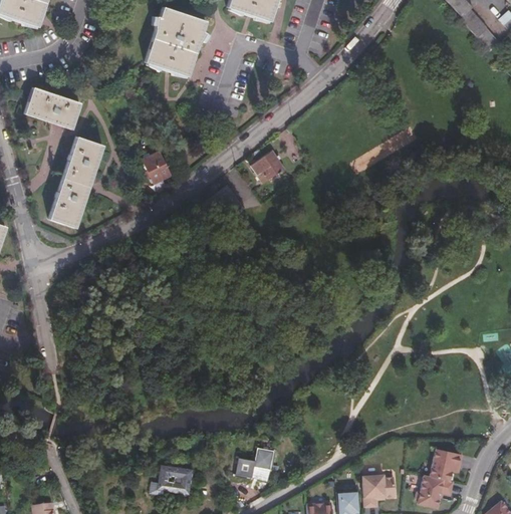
[(48,0),(0,0),(0,3),(0,13),(39,27),(48,0)]
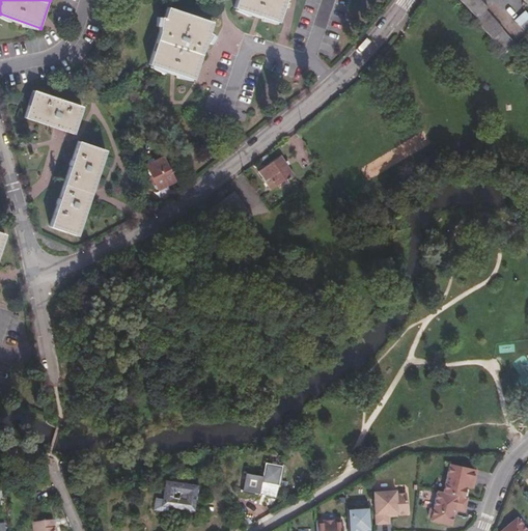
[(288,0),(240,0),(238,6),(282,22),(288,0)]
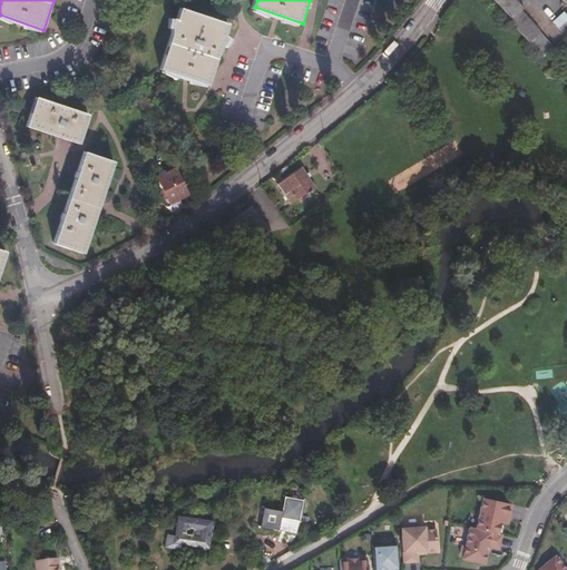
[(497,0),(514,19),(525,10),(527,9),(518,0),(497,0)]
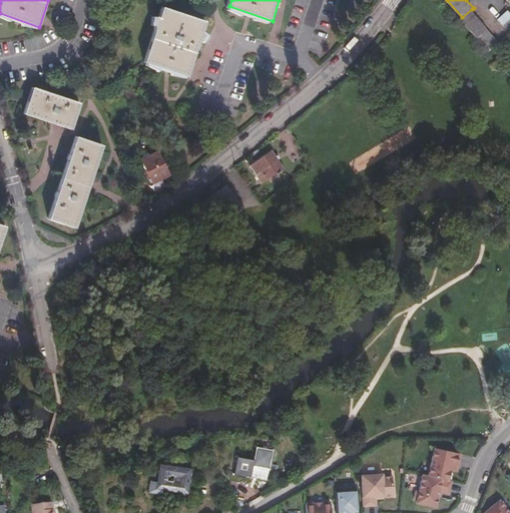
[(208,21),(165,6),(146,61),(189,76),(208,21)]
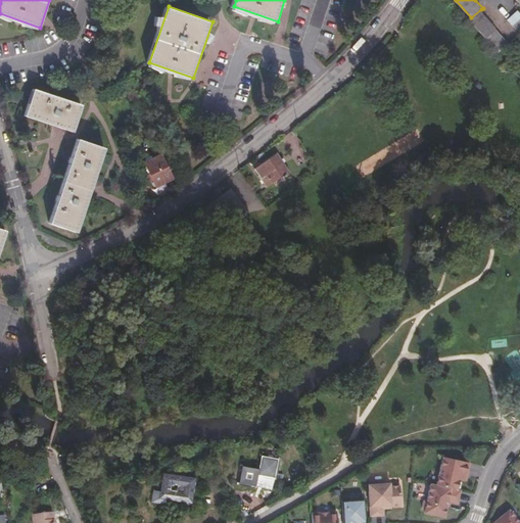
[(481,9),(471,17),(487,36),(498,28),(481,9)]
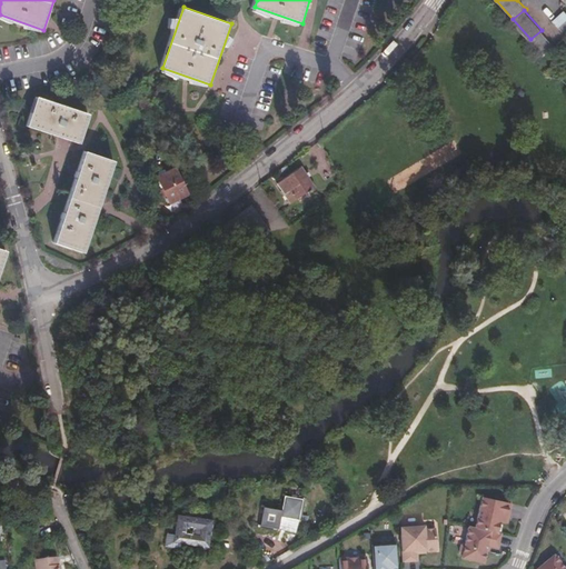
[(565,15),(555,22),(562,30),(565,27),(565,15)]
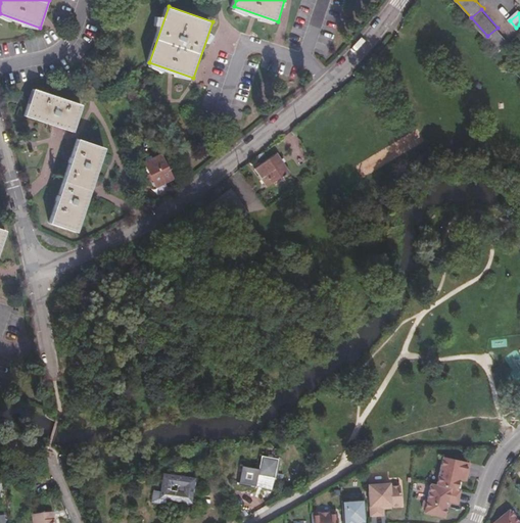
[(519,56),(497,30),(488,37),(516,69),(519,66),(519,56)]
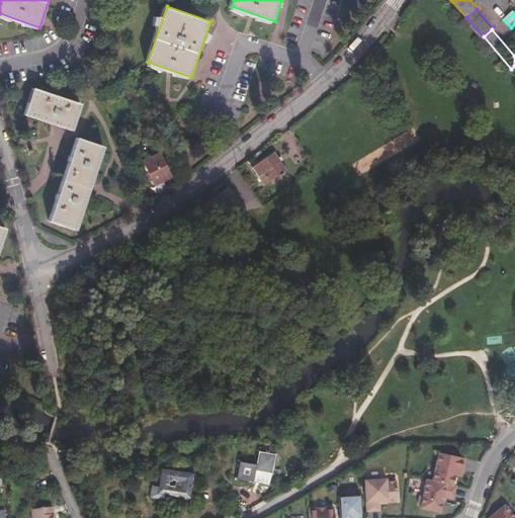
[(209,82),(210,76),(197,73),(196,79),(209,82)]
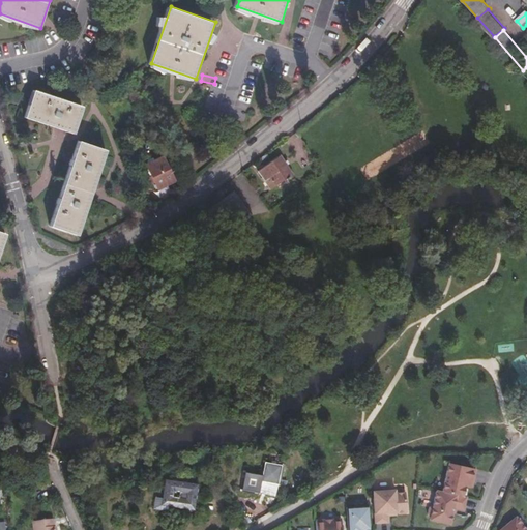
[(84,106),(35,89),(27,117),(75,134),(84,106)]
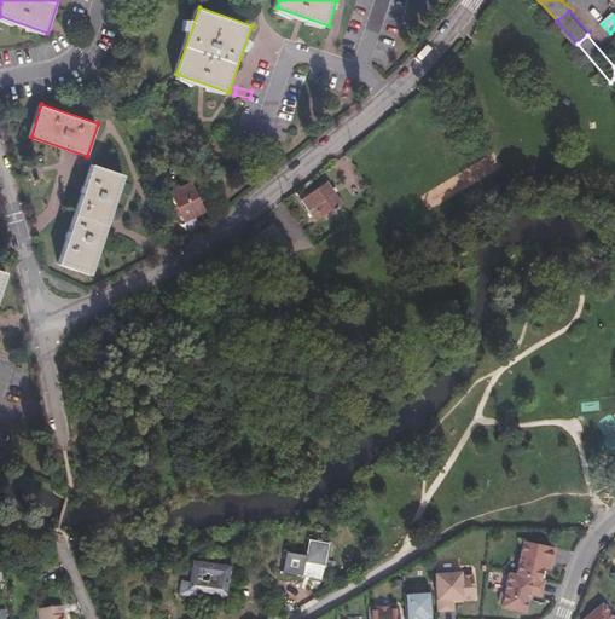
[(169,150),(154,158),(157,166),(173,158),(169,150)]
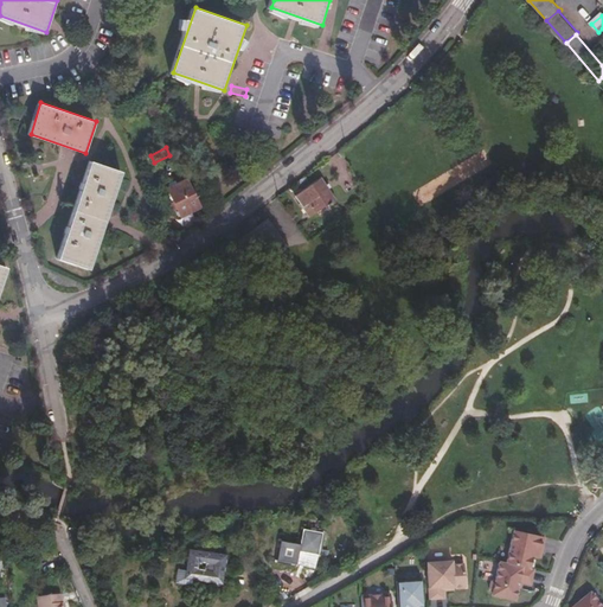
[(124,172),(92,161),(61,259),(91,269),(124,172)]
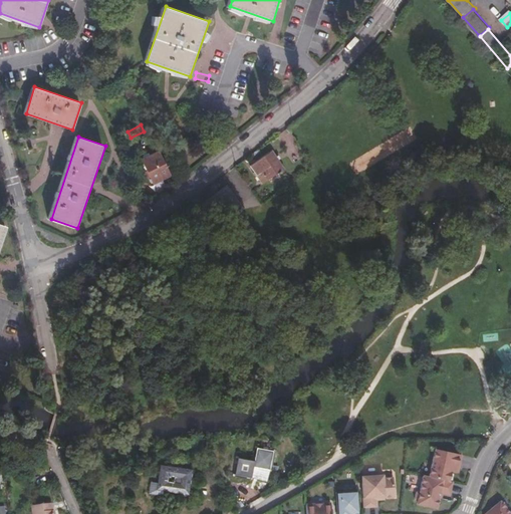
[(169,164),(157,141),(140,149),(151,173),(169,164)]
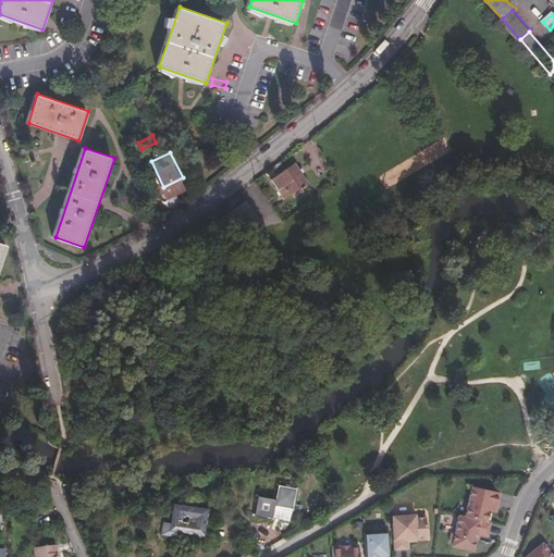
[(297,161),(274,177),(282,188),(285,186),(292,195),(311,181),(297,161)]
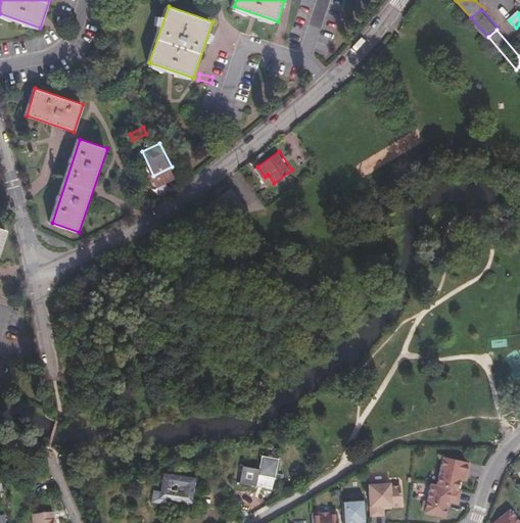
[(232,188),(201,207),(216,226),(235,214),(239,220),(245,216),(241,209),(244,207),(232,188)]
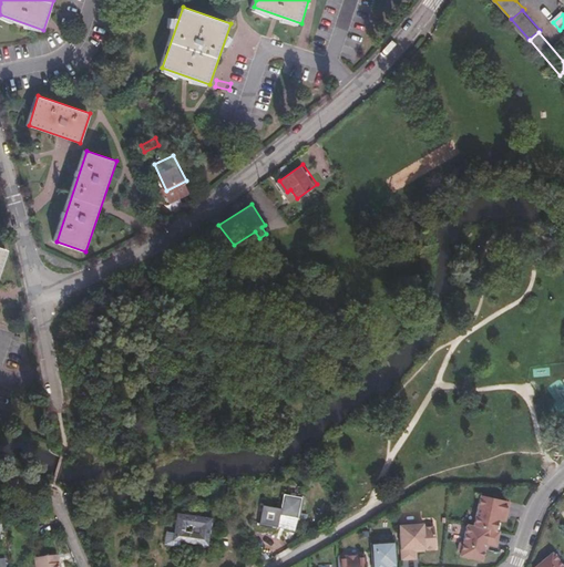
[(482,490),(474,521),(498,525),(500,515),(501,507),(508,509),(511,496),(482,490)]
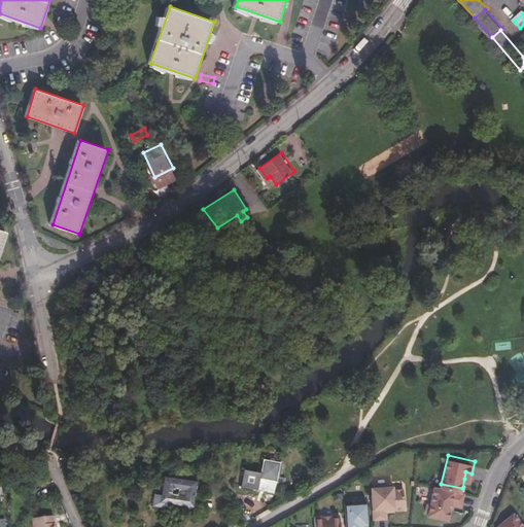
[(235,492),(255,497),(258,487),(275,491),(282,468),(262,463),(257,477),(241,472),(235,492)]
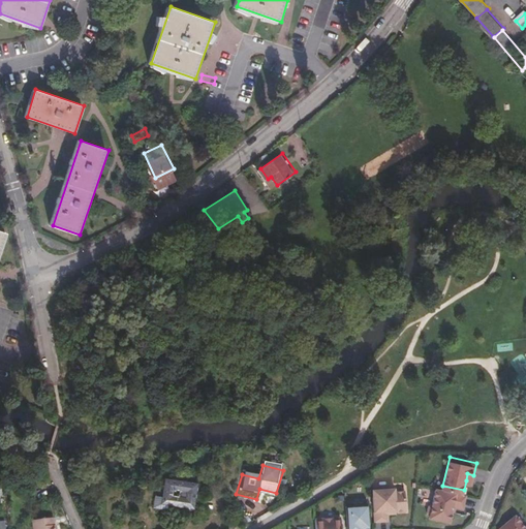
[(171,499),(171,505),(196,508),(198,481),(165,478),(164,495),(163,498),(171,499)]
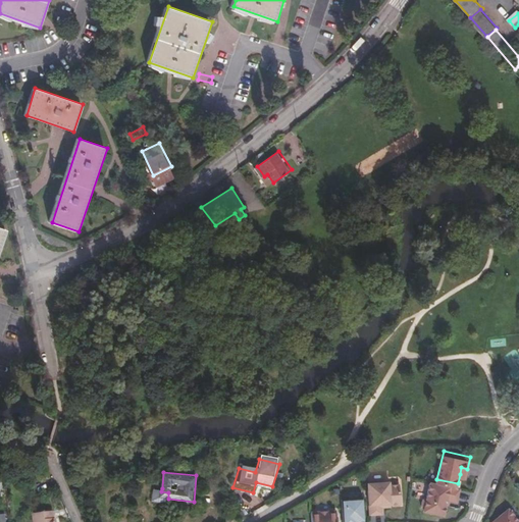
[(367,479),(369,511),(382,510),(381,503),(381,500),(390,499),(390,501),(401,500),(399,480),(388,480),(388,477),(385,478),(384,476),(378,477),(377,478),(367,479)]
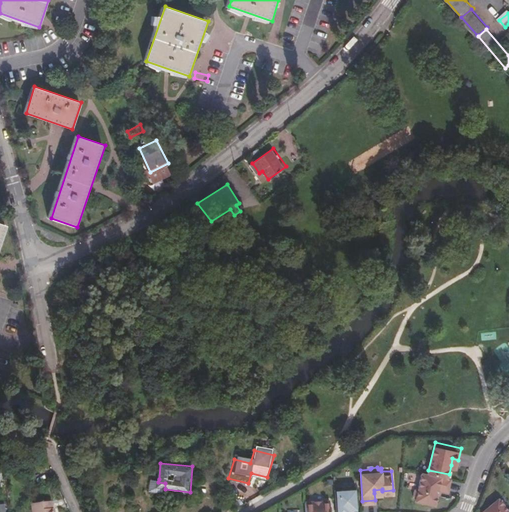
[(449,488),(452,475),(449,474),(428,470),(422,468),(419,483),(415,485),(414,491),(416,495),(416,496),(436,501),(438,490),(439,486),(442,486),(449,488)]
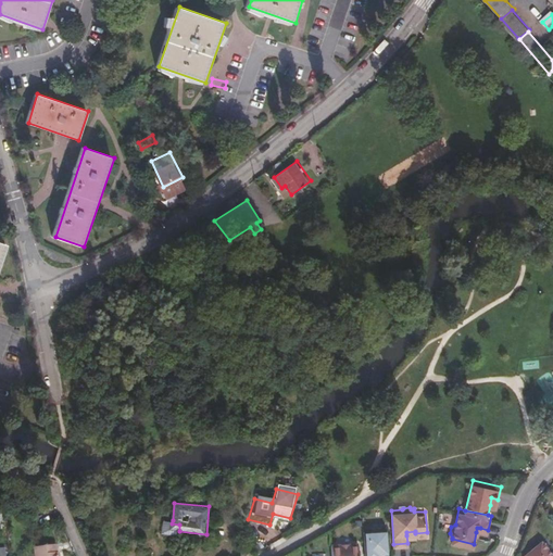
[(178,535),(179,531),(179,525),(172,523),(173,520),(165,520),(163,533),(178,535)]
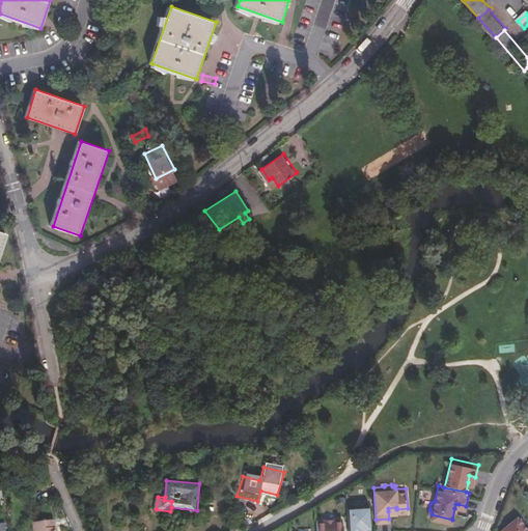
[(346,504),(349,530),(360,529),(360,526),(368,525),(367,503),(346,504)]
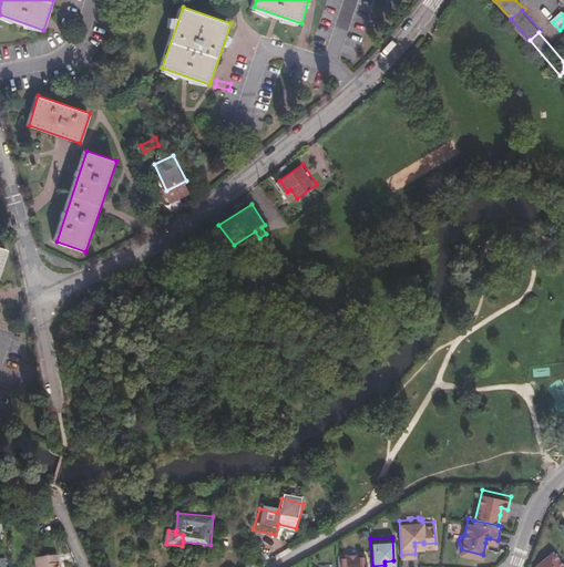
[(17,560),(16,549),(4,550),(4,560),(17,560)]
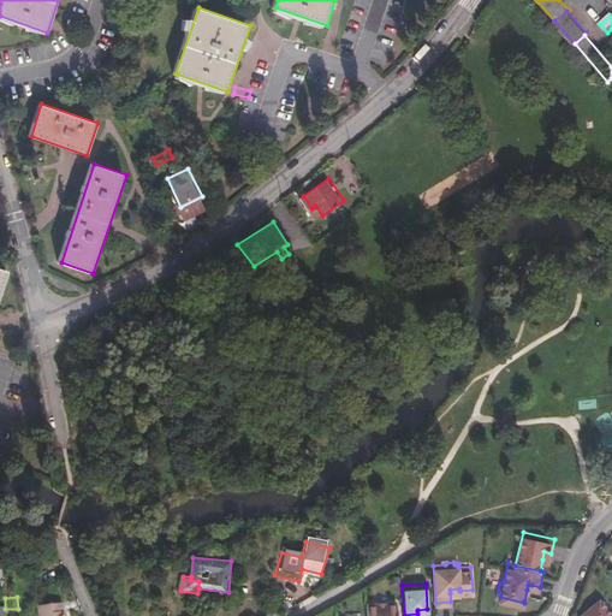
[(396,615),(394,597),(366,599),(366,615),(396,615)]
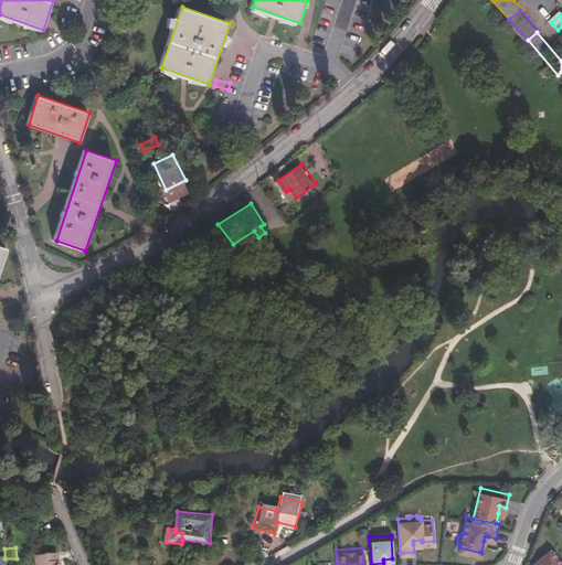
[(561,560),(553,551),(536,564),(561,564),(561,560)]
